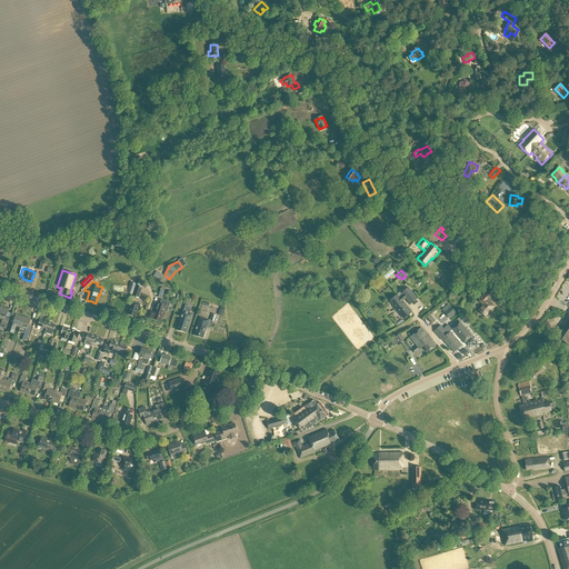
[(137,286),(133,296),(139,298),(142,287),(143,283),(138,282),(137,286)]
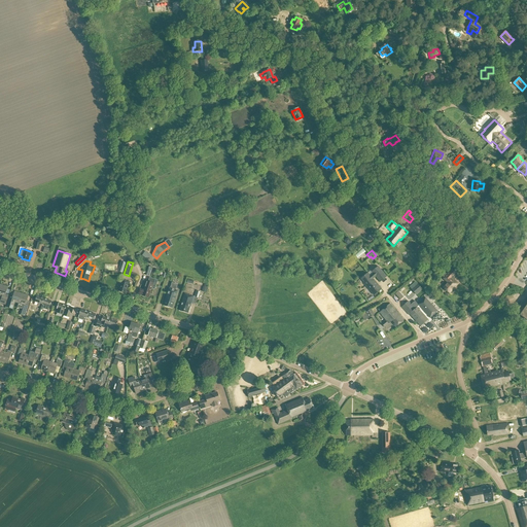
[(374,295),(382,289),(375,281),(374,281),(373,280),(374,279),(373,279),(376,276),(381,282),(387,277),(379,267),(373,272),(374,274),(371,276),(369,273),(361,279),(364,283),(374,295)]
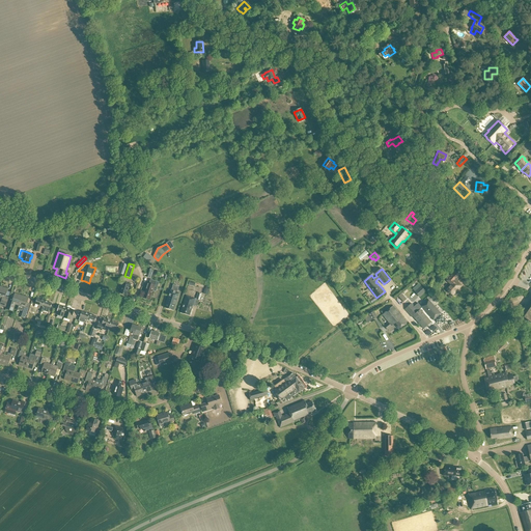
[(458,291),(456,290),(460,286),(455,281),(460,275),(456,271),(447,281),(451,285),(447,290),(452,295),(453,295),(455,296),(456,296),(458,295),(458,291)]
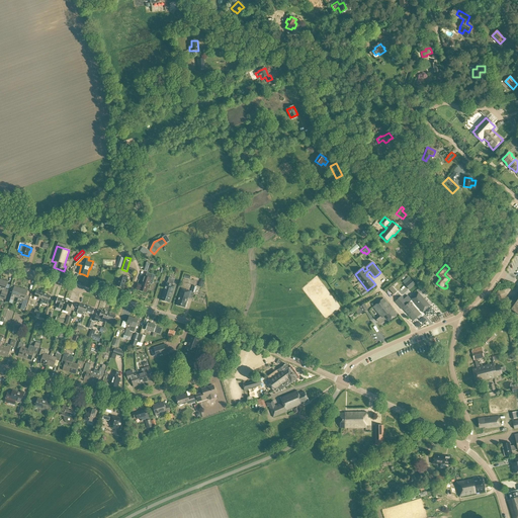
[(143,282),(140,291),(146,293),(149,283),(153,284),(156,275),(147,272),(146,276),(144,282),(143,282)]
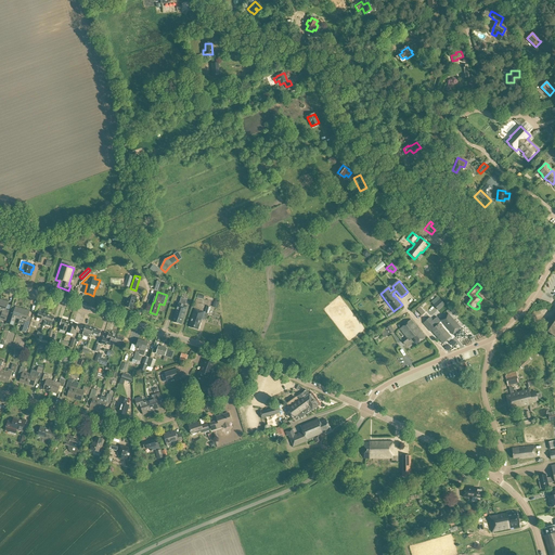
[(136,301),(137,297),(128,295),(126,304),(126,307),(131,308),(134,300),(136,301)]
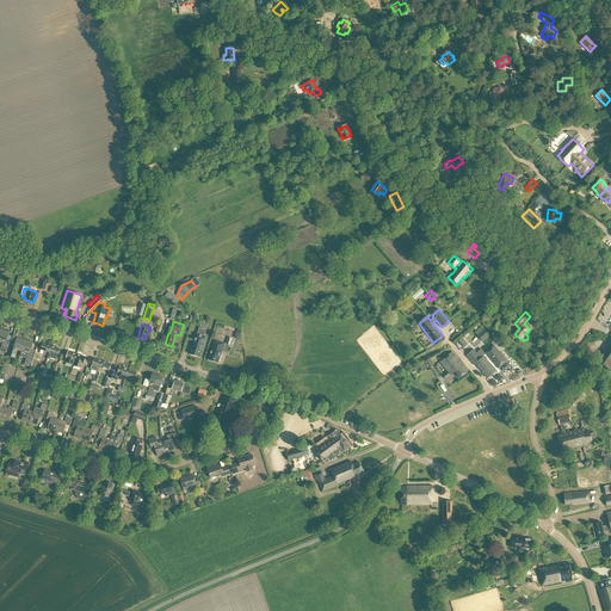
[(483,329),(477,335),(483,343),(489,335),(483,329)]
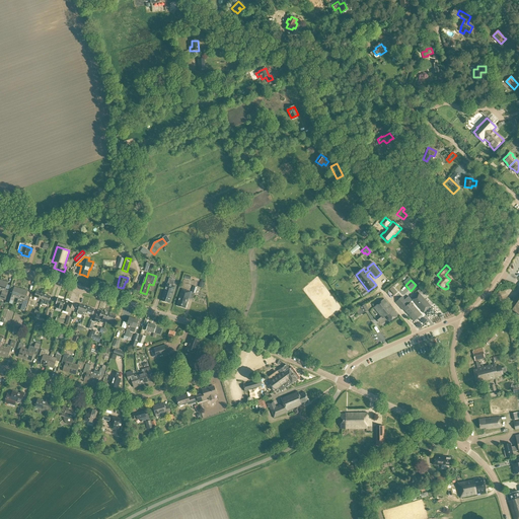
[(167,284),(161,300),(169,303),(175,286),(173,286),(174,283),(168,281),(167,284)]
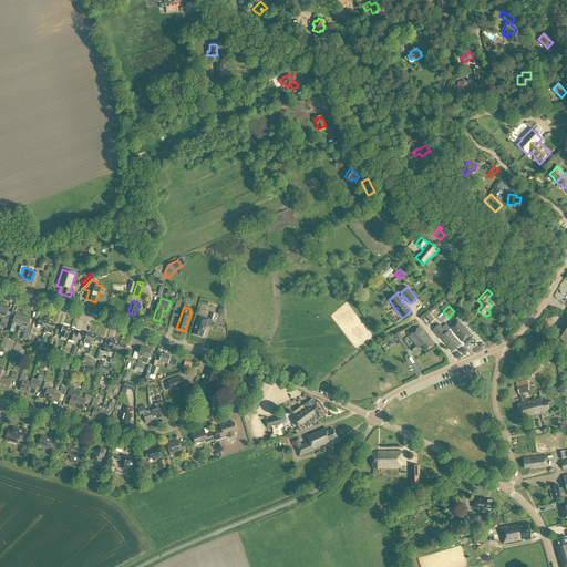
[(10,319),(7,330),(13,332),(14,328),(14,325),(20,327),(20,326),(23,316),(16,313),(13,320),(10,319)]
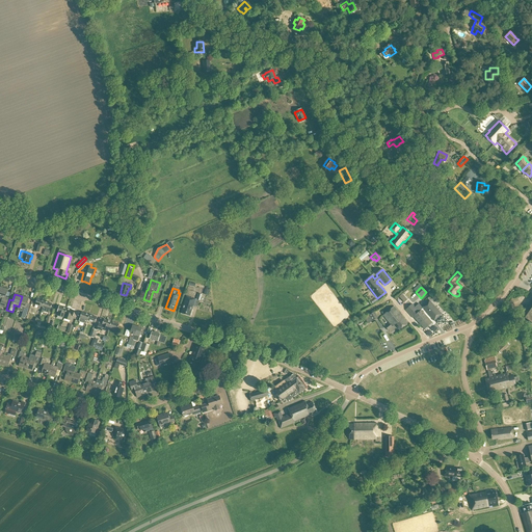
[(19,307),(18,311),(22,312),(23,312),(21,318),(25,319),(27,313),(29,307),(26,306),(28,298),(22,296),(19,306),(19,307)]
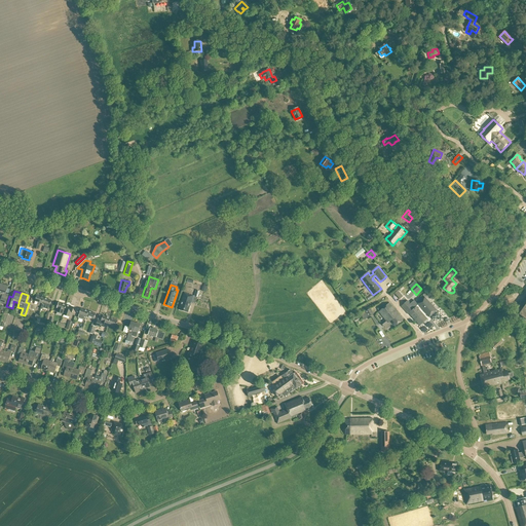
[(184,294),(179,310),(188,312),(193,297),(184,294)]
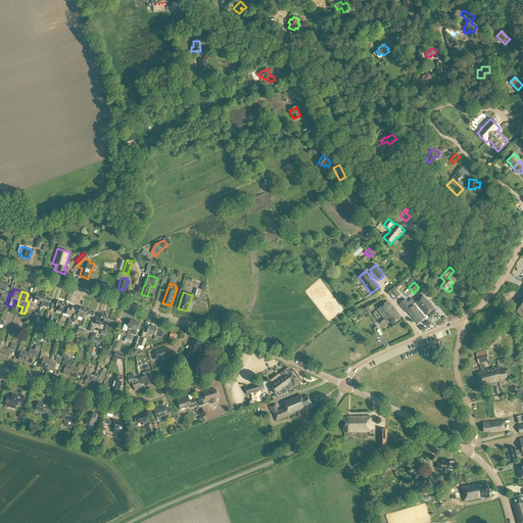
[(39,304),(40,300),(42,301),(44,296),(37,293),(35,299),(38,300),(37,303),(39,304)]
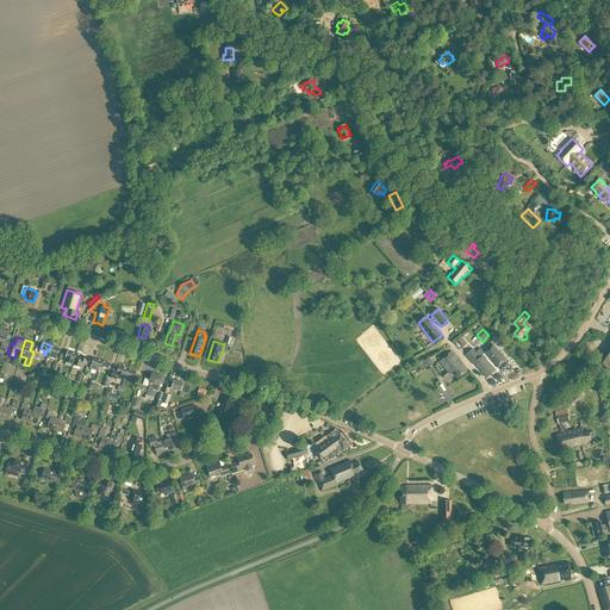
[(474,363),(486,378),(496,369),(495,368),(496,368),(497,367),(498,368),(506,360),(492,344),(484,353),(485,354),(480,358),(473,349),(465,355),(473,365),(474,363)]
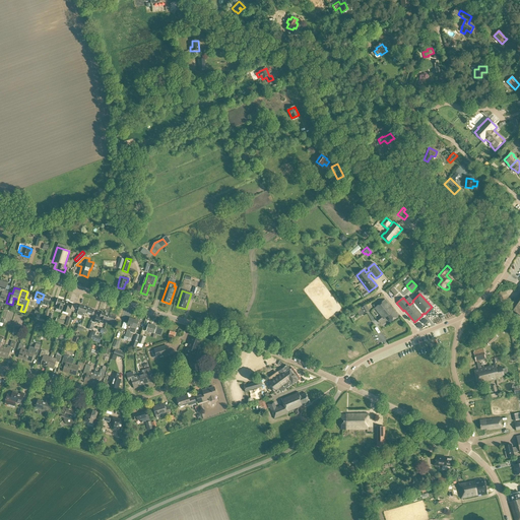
[(42,300),(41,306),(42,306),(43,305),(48,306),(51,297),(44,295),(42,300)]
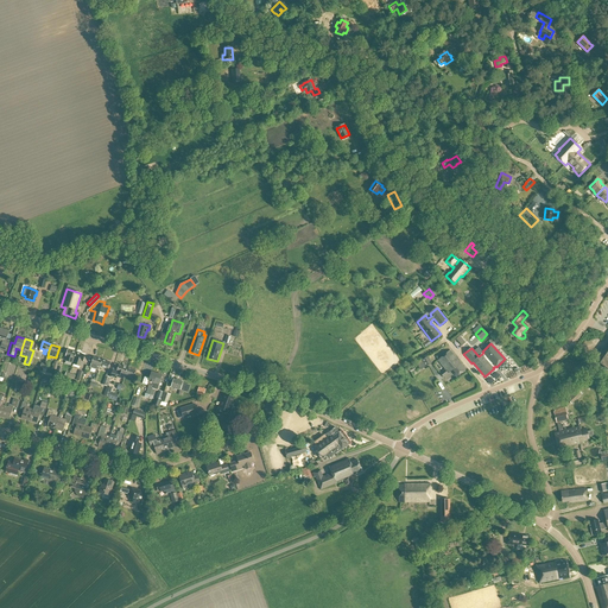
[(73,363),(76,353),(68,349),(65,356),(67,356),(65,361),(73,363)]
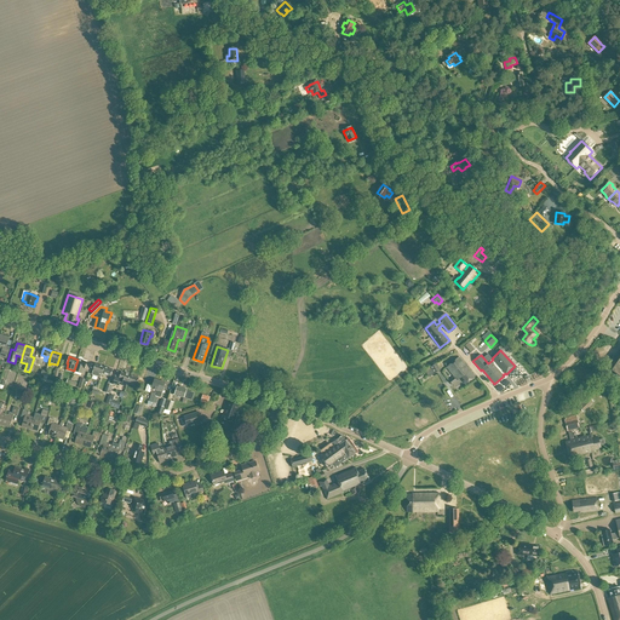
[(476,378),(459,357),(447,368),(454,377),(449,382),(452,385),(460,379),(466,385),(476,378)]
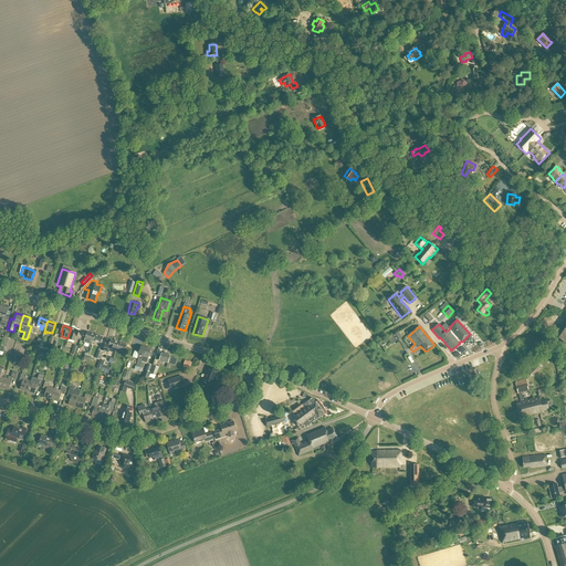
[(67,338),(69,338),(67,339),(75,342),(79,331),(71,328),(67,338)]
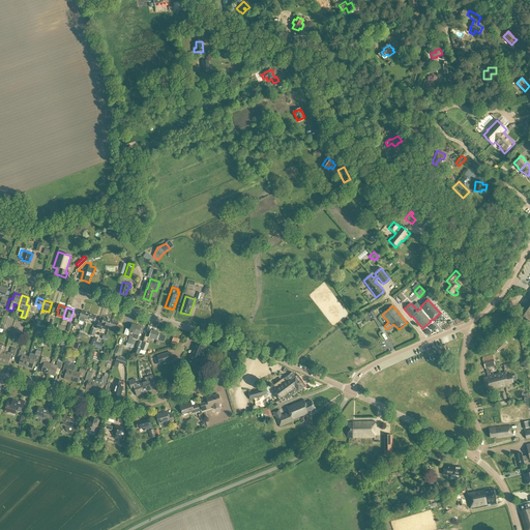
[(79,321),(86,323),(87,319),(89,314),(81,311),(80,317),(79,321)]
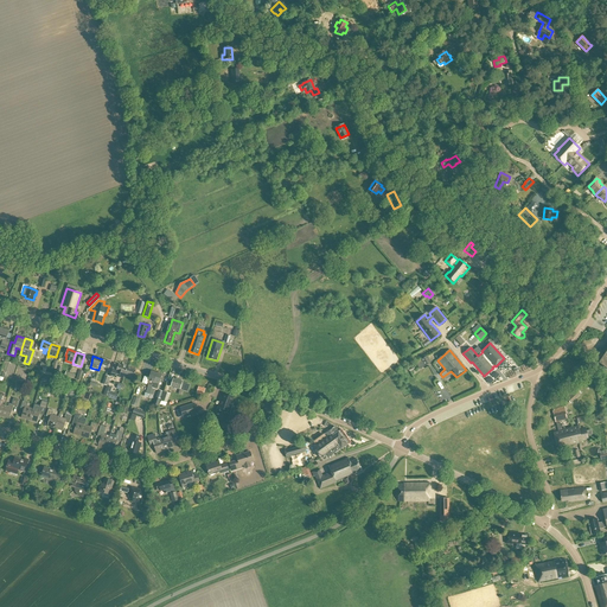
[(421,359),(425,366),(432,363),(427,356),(421,359)]
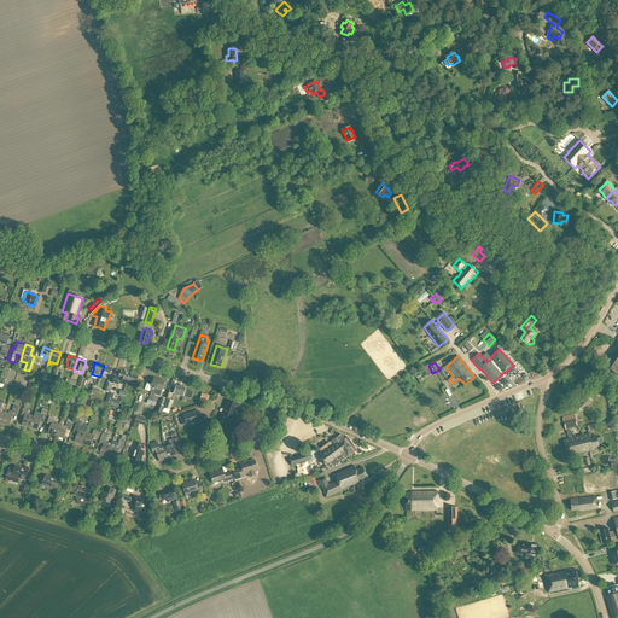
[(118,385),(120,383),(126,385),(127,380),(128,380),(129,374),(121,371),(118,378),(115,375),(112,384),(118,385)]
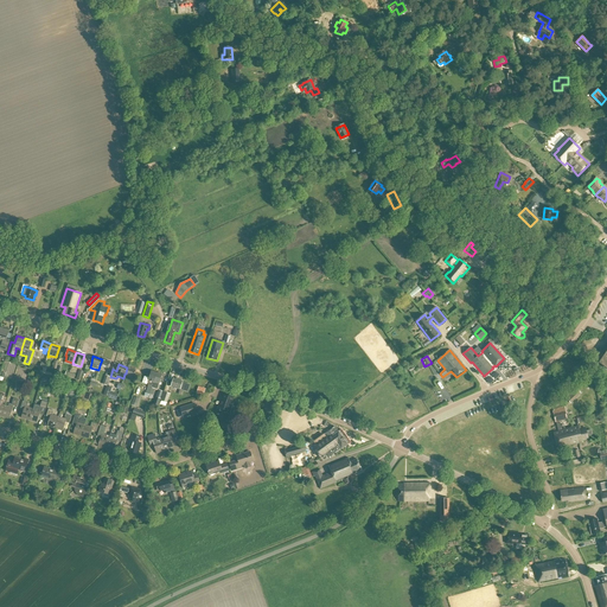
[(149,374),(147,374),(146,377),(149,377),(147,383),(149,383),(148,387),(149,387),(147,394),(149,395),(157,374),(151,371),(149,374)]
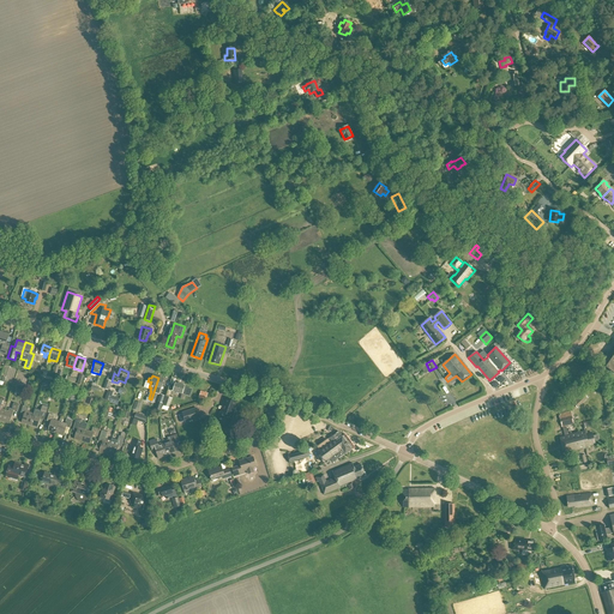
[(157,393),(160,395),(162,385),(166,386),(167,383),(163,381),(164,379),(158,378),(151,399),(155,399),(157,393)]
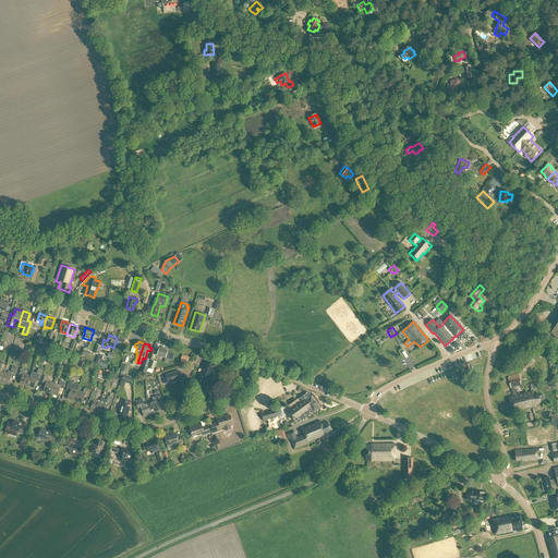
[(165,358),(170,360),(172,353),(167,352),(168,350),(159,348),(157,355),(165,358)]
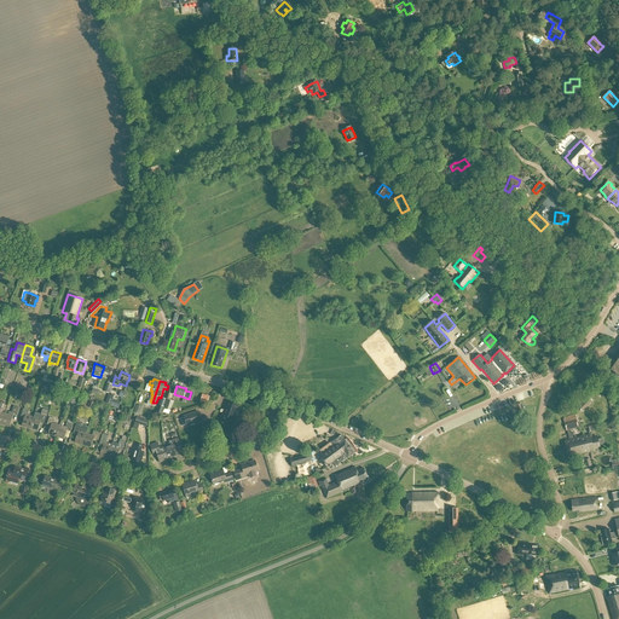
[(236,410),(238,405),(227,403),(226,406),(225,406),(221,418),(235,422),(237,414),(236,414),(237,410),(236,410)]
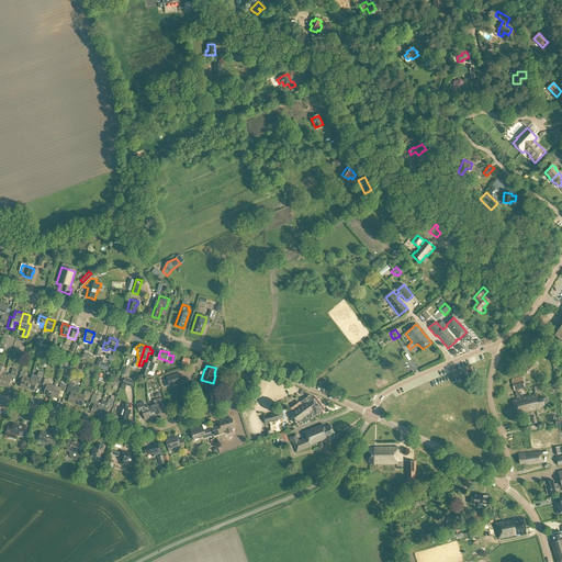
[(13,369),(11,374),(9,374),(8,375),(6,374),(2,385),(9,388),(12,375),(15,377),(18,370),(13,369)]
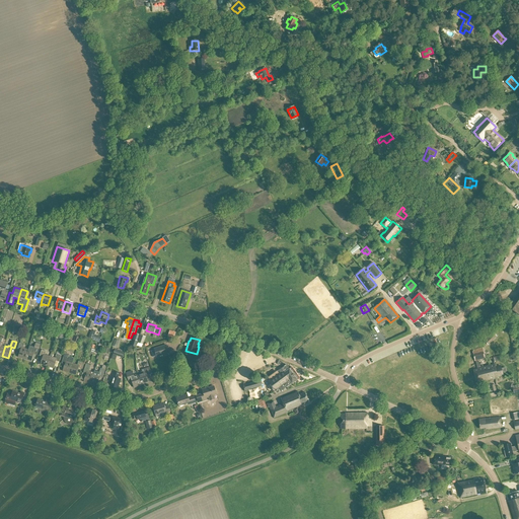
[(25,359),(28,349),(23,348),(25,345),(20,343),(18,349),(20,350),(18,357),(25,359)]
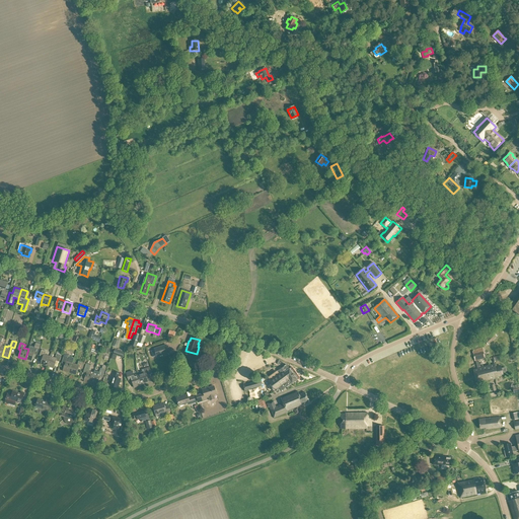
[(41,345),(35,344),(33,351),(28,349),(25,359),(31,361),(33,354),(38,355),(41,345)]
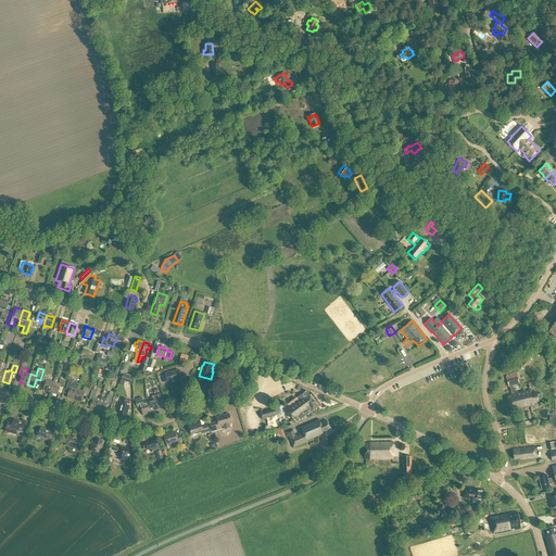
[(180,378),(177,369),(165,374),(167,382),(180,378)]
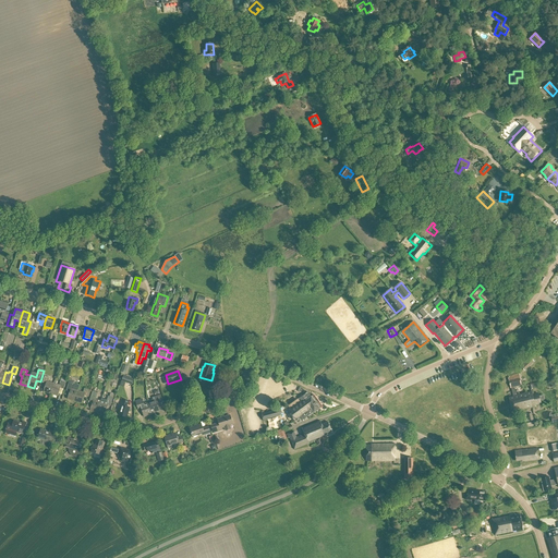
[(519,374),(509,376),(510,380),(509,380),(510,388),(521,386),(519,374)]
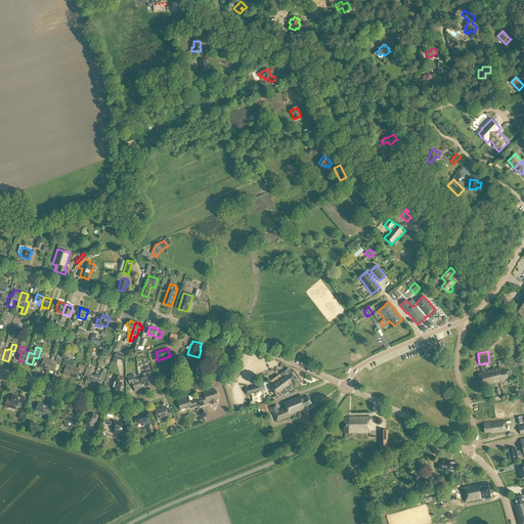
[(124,361),(126,356),(116,352),(113,362),(117,364),(119,359),(124,361)]
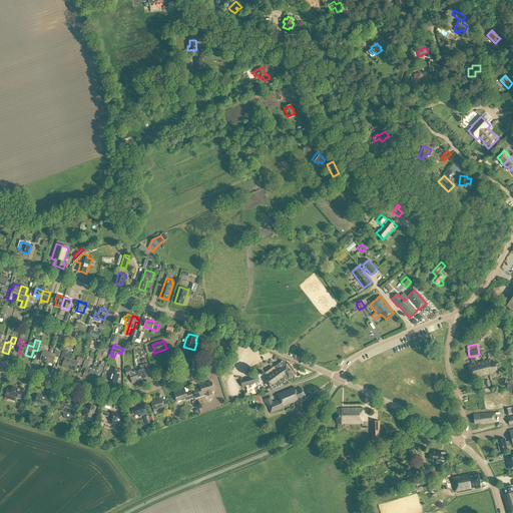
[(47,362),(50,352),(45,351),(46,347),(41,346),(39,352),(42,353),(40,360),(47,362)]
